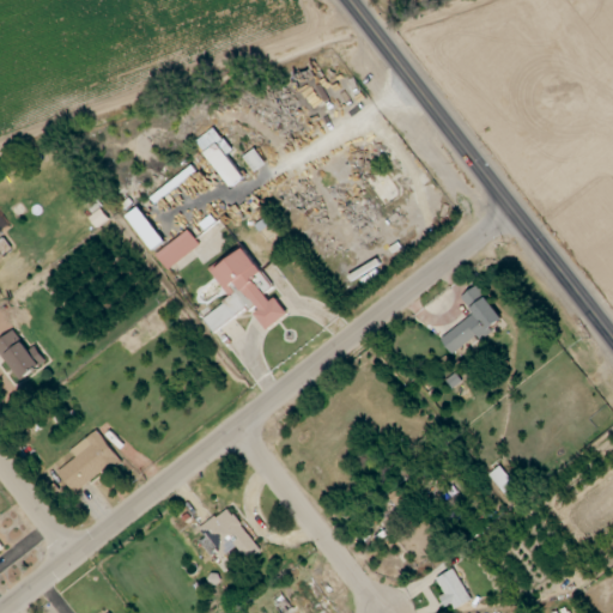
[(228,156),(232,151),(216,128),(198,141),(232,188),(244,178),(228,156)]
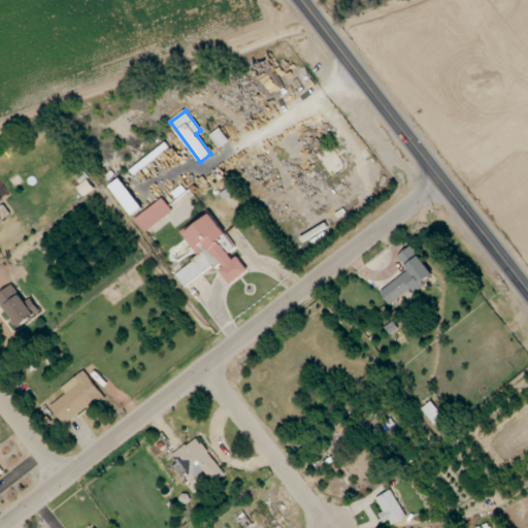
[(230,142),(221,129),(210,136),(221,150),(230,142)]
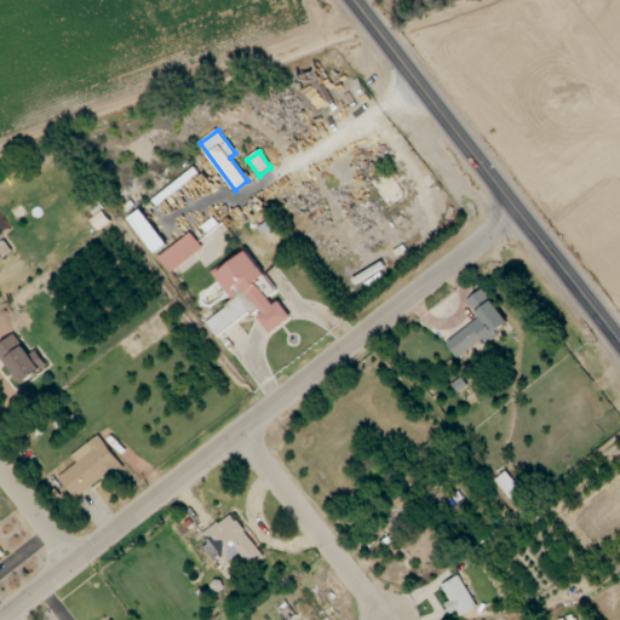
[(130,218),(154,254),(167,246),(143,210),(130,218)]
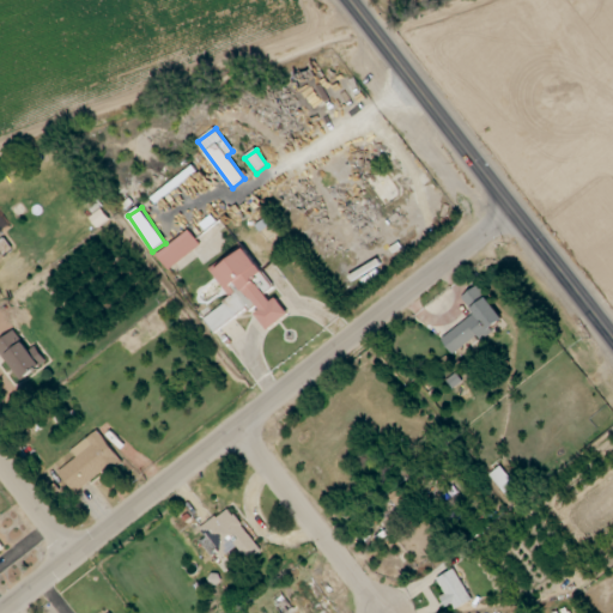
[(201,247),(190,231),(157,255),(167,269),(201,247)]
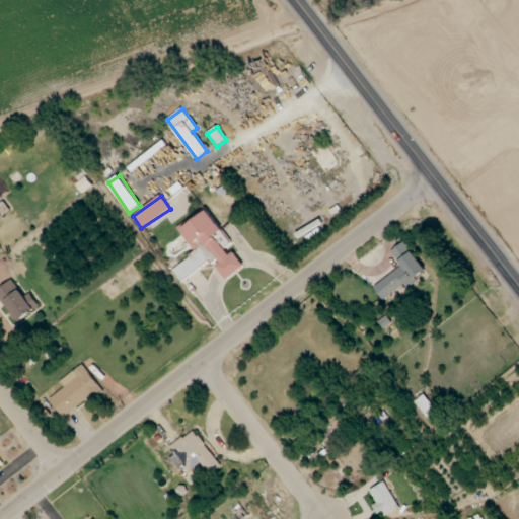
[(176,227),(195,253),(172,270),(180,282),(213,260),(227,280),(244,268),(234,252),(228,256),(216,237),(223,232),(206,208),(176,227)]
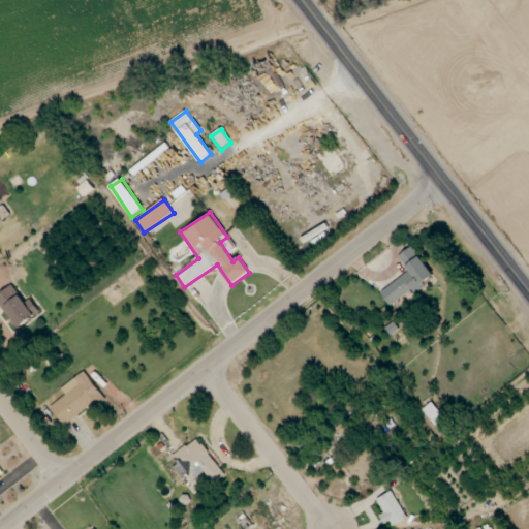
[(411,290),(414,293),(435,278),(412,247),(398,257),(409,272),(380,292),(391,306),(411,290)]
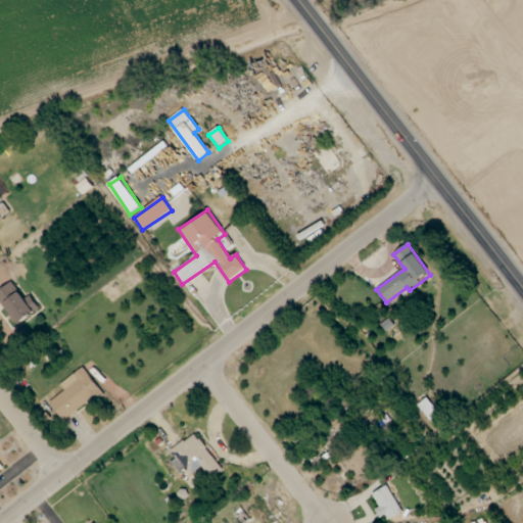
[(30,295),(25,299),(11,282),(0,291),(0,301),(18,326),(40,308),(30,295)]
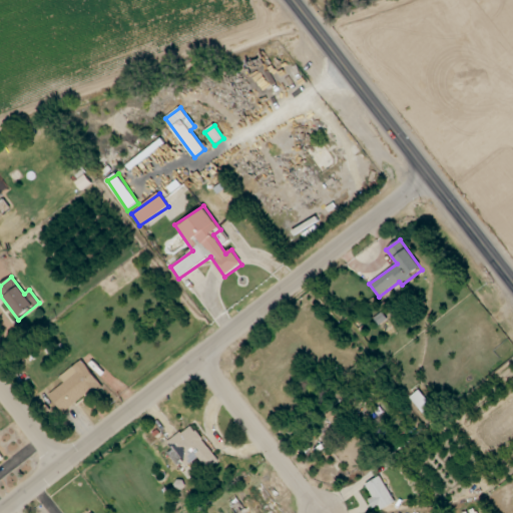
[(49,395),(63,414),(101,386),(82,361),(59,378),(64,384),(49,395)]
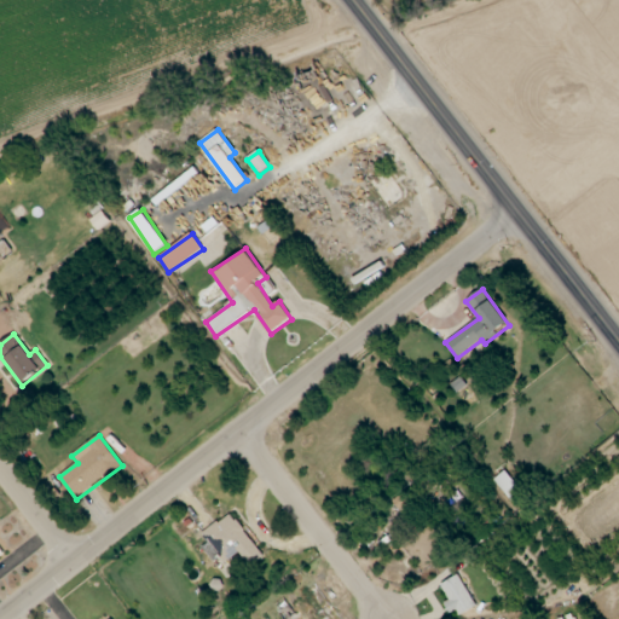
[(513,502),(524,492),(504,472),(495,480),(513,502)]
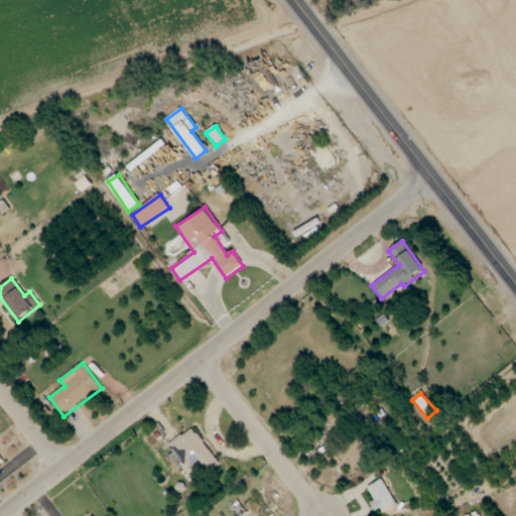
[(220,463),(190,427),(169,445),(174,453),(169,457),(177,467),(183,462),(189,469),(200,461),(209,473),(220,463)]
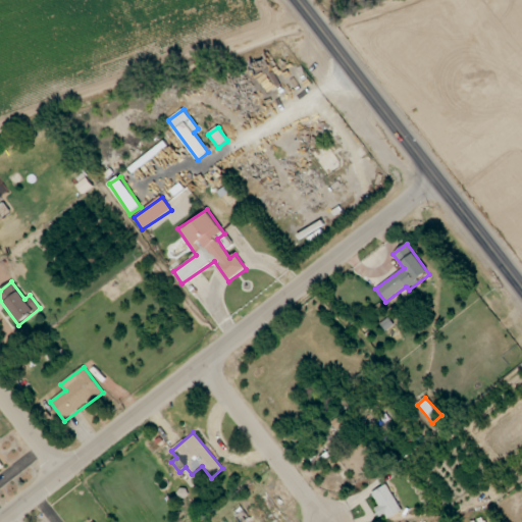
[(401,511),(388,485),(372,492),(379,507),(375,509),(380,520),(401,511)]
